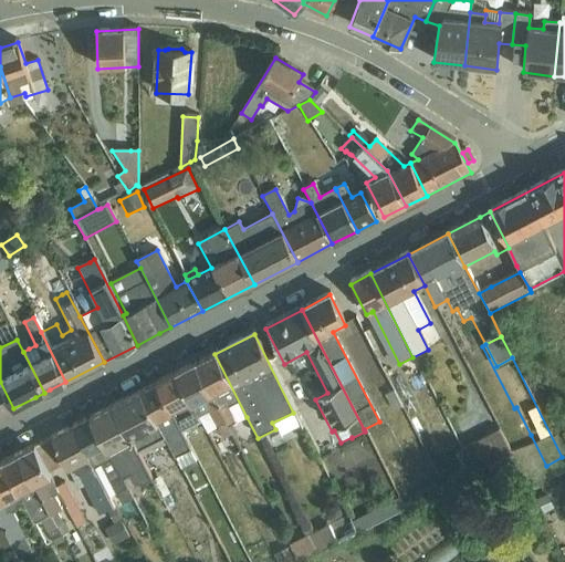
[(195,364),(232,436),(234,440),(238,438),(231,425),(247,417),(215,354),(195,364)]
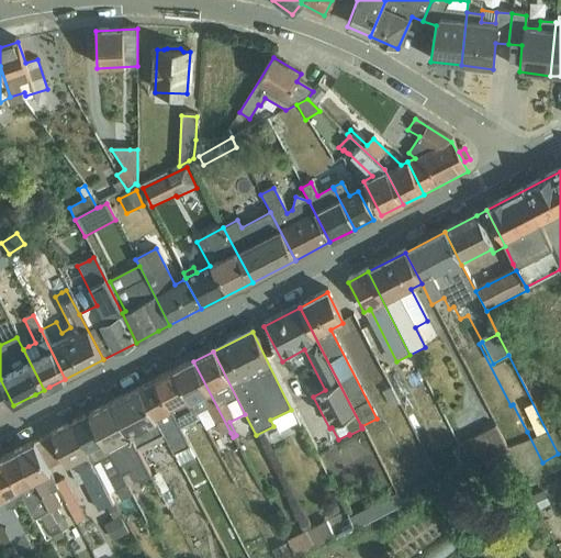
[(174,372),(199,420),(205,432),(216,426),(222,437),(231,433),(193,361),(174,372)]
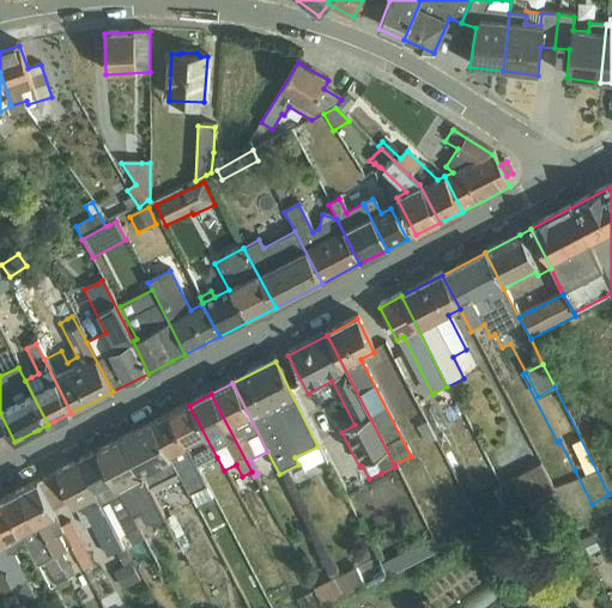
[(169,417),(195,467),(217,457),(189,406),(169,417)]
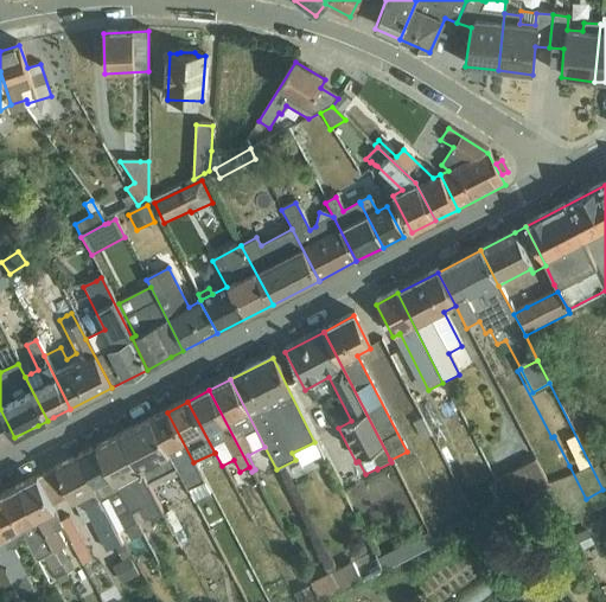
[(0,444),(14,437),(0,409),(0,444)]
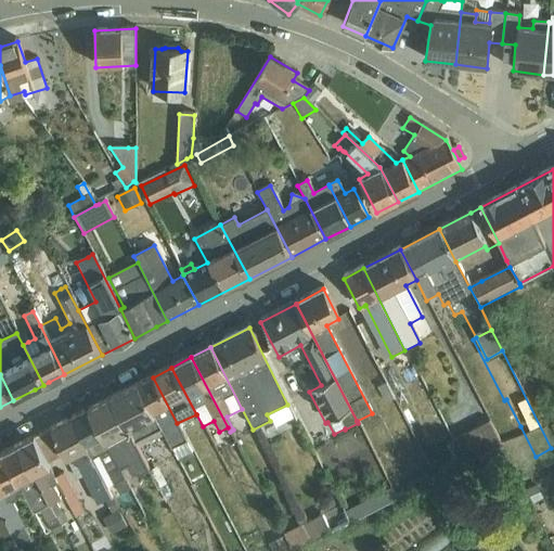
[(177,423),(153,377),(137,385),(162,431),(179,462),(193,455),(177,423)]
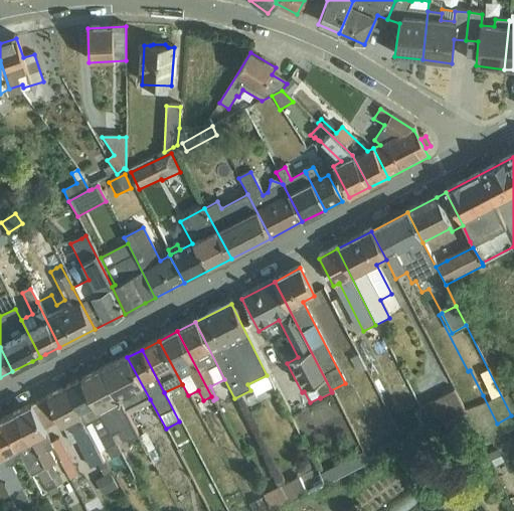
[(102,370),(125,412),(150,399),(127,357),(102,370)]
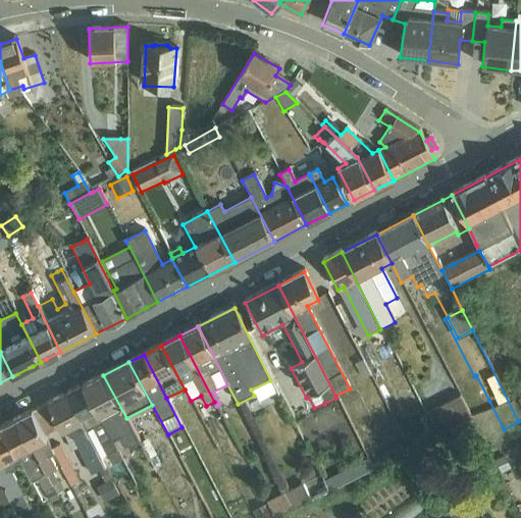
[(362,362),(355,366),(362,380),(370,376),(362,362)]
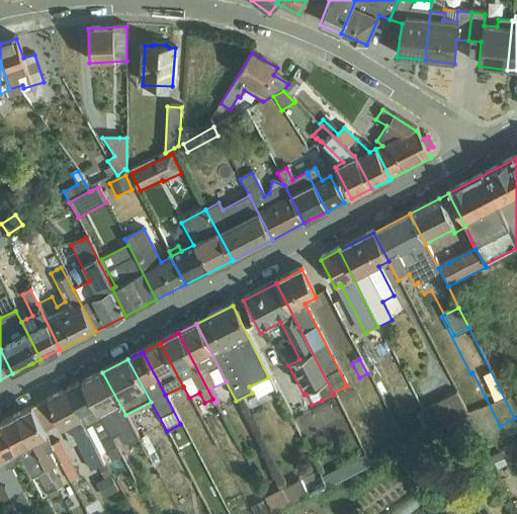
[(82,383),(115,447),(122,444),(131,445),(139,440),(125,415),(102,372),(82,383)]
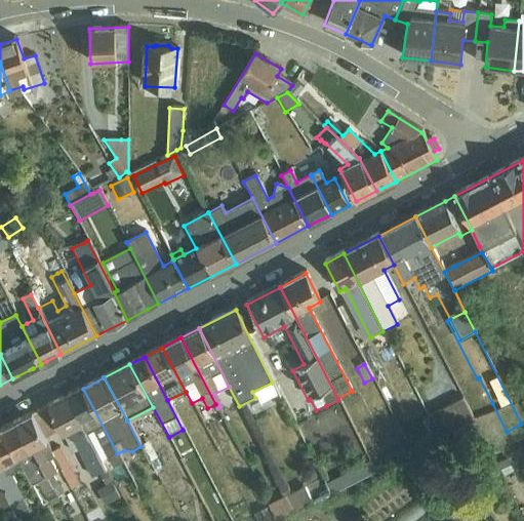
[(68,396),(101,462),(108,458),(113,470),(123,465),(117,453),(83,389),(68,396)]
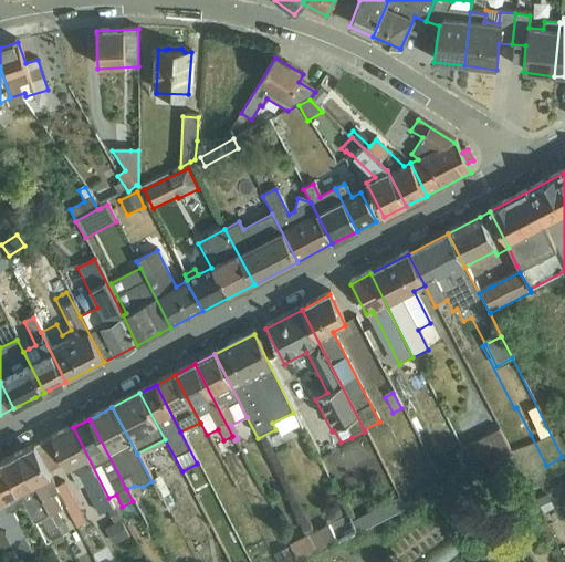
[(33,448),(48,475),(65,465),(79,491),(83,488),(98,517),(106,512),(113,526),(105,530),(114,548),(129,539),(108,498),(73,427),(33,448)]
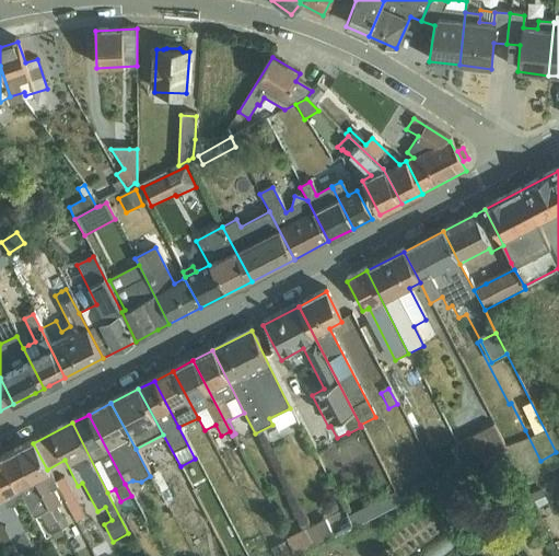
[(465,462),(468,470),(505,449),(493,426),(455,444),(465,462)]
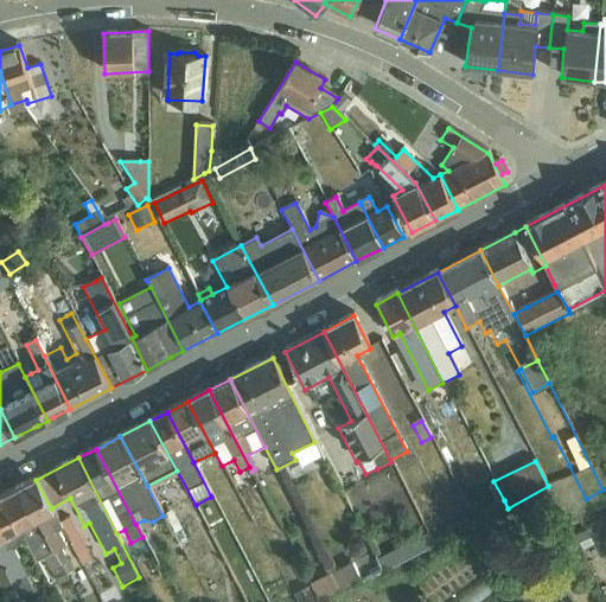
[(19,488),(65,575),(72,572),(61,550),(65,548),(57,532),(62,530),(59,524),(51,508),(36,480),(19,488)]
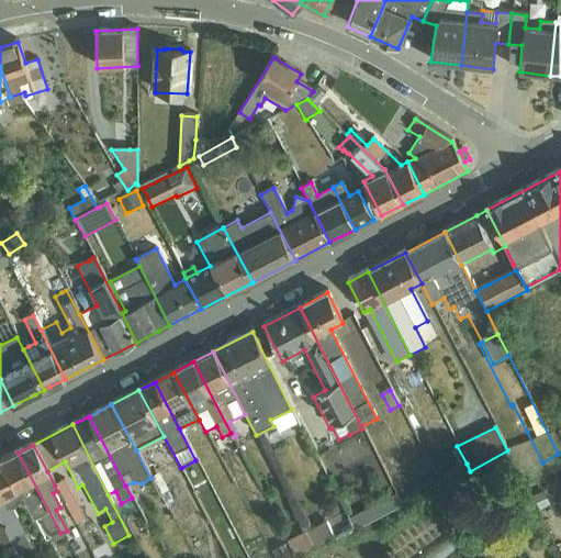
[(470,471),(440,487),(447,499),(490,477),(489,473),(513,461),(507,450),(470,471)]
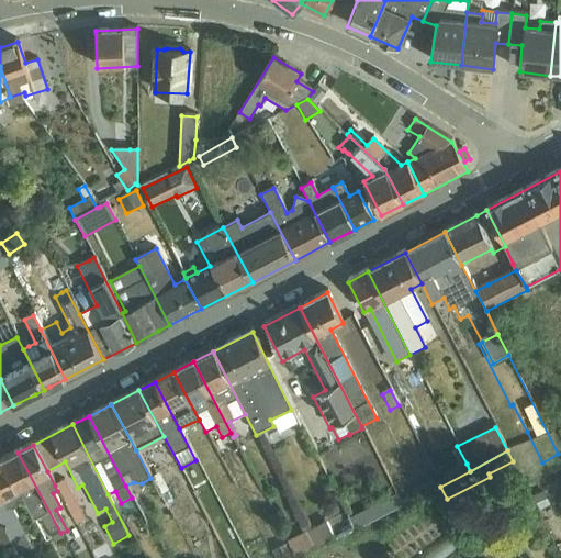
[(2,460),(23,503),(33,521),(40,517),(46,531),(47,529),(55,545),(65,540),(60,533),(18,453),(2,460)]
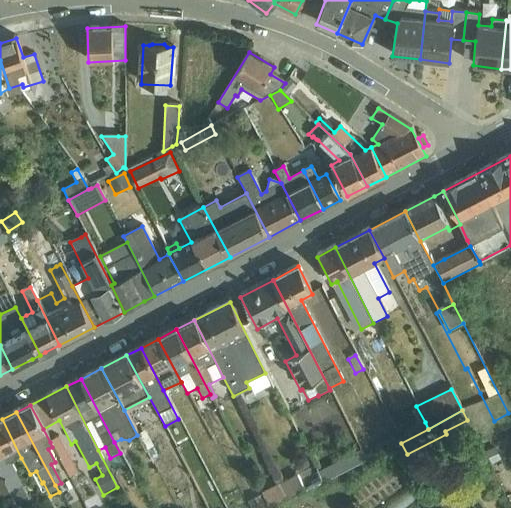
[(0,473),(16,506),(28,499),(10,464),(21,458),(2,419),(0,420),(0,473)]
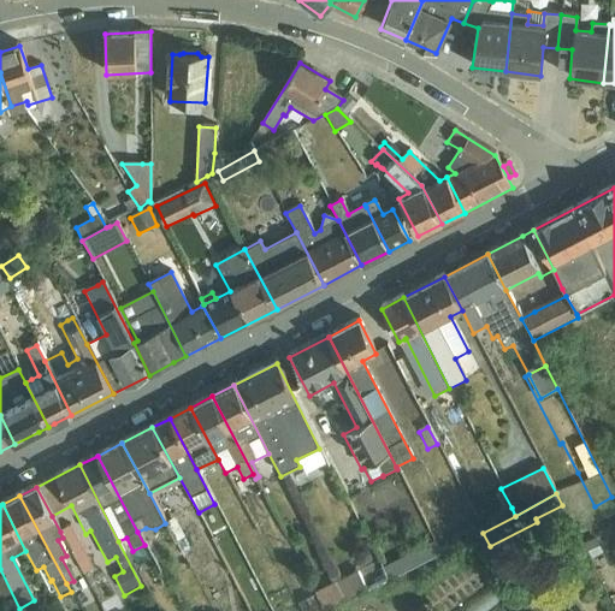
[(515,516),(512,508),(478,525),(483,533),(515,516)]
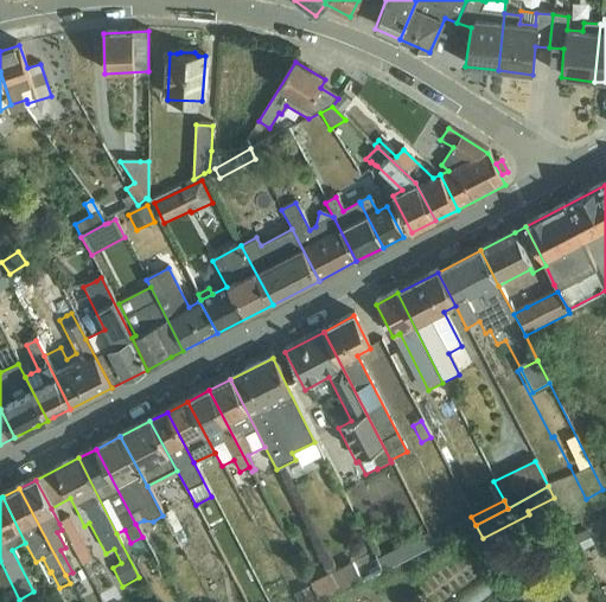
[(59,524),(62,530),(82,568),(83,567),(91,563),(69,519),(59,524)]
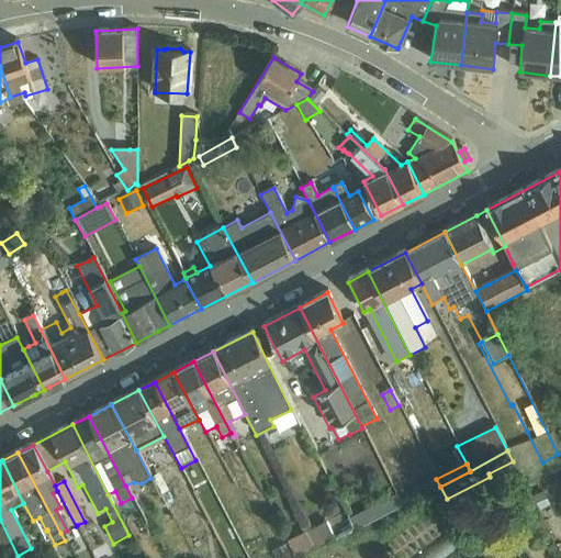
[(396,494),(349,519),(355,529),(402,505),(396,494)]
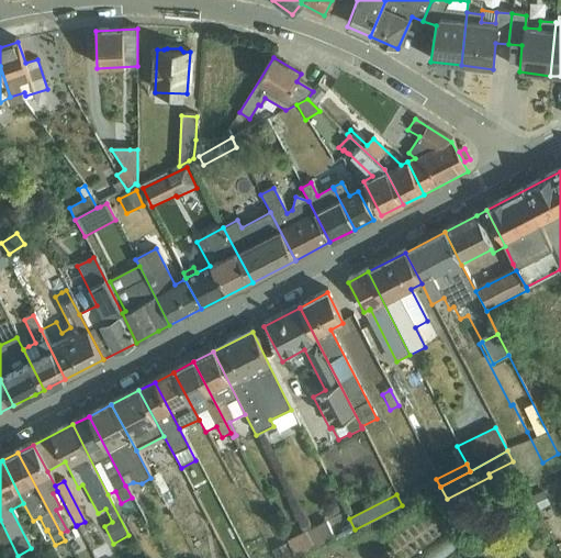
[(19,557),(18,556),(0,520),(0,557),(19,557)]
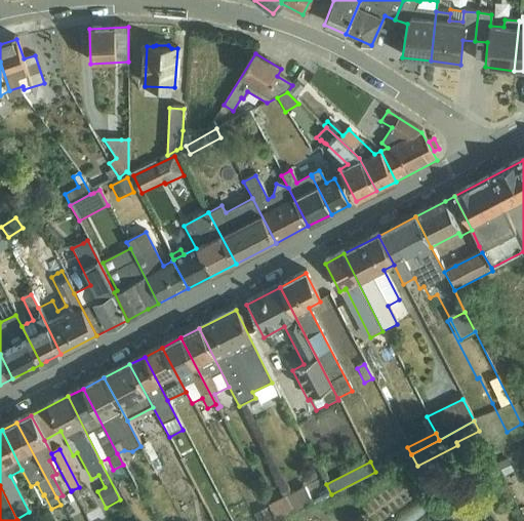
[(285,496),(294,513),(312,504),(304,487),(285,496)]
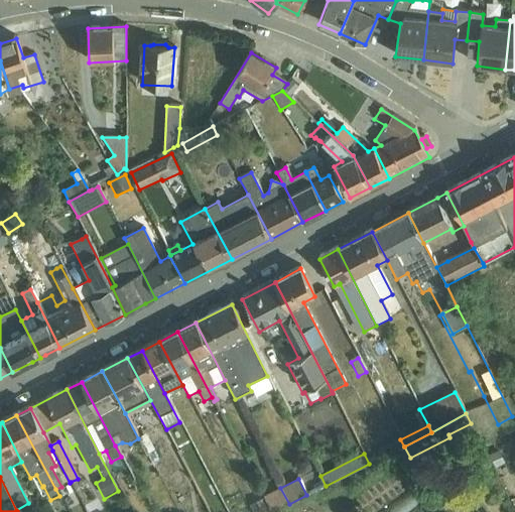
[(289,504),(280,488),(263,497),(270,511),(275,511),(289,504)]
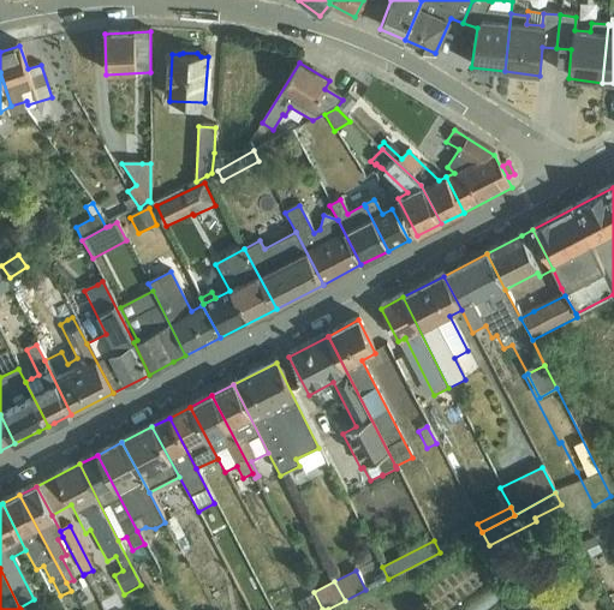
[(489,590),(463,609),(490,609),(499,603),(489,590)]
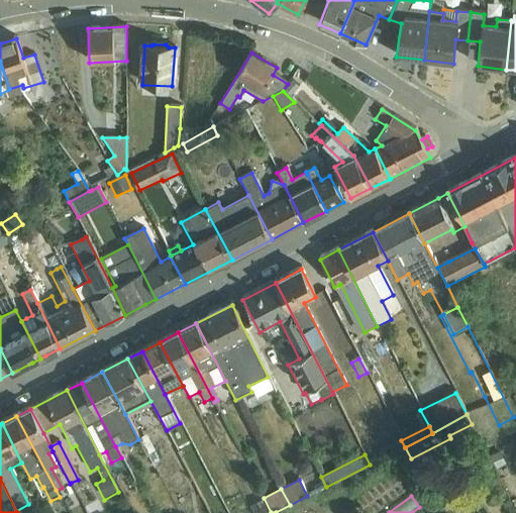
[(263,501),(248,507),(250,512),(268,512),(263,501)]
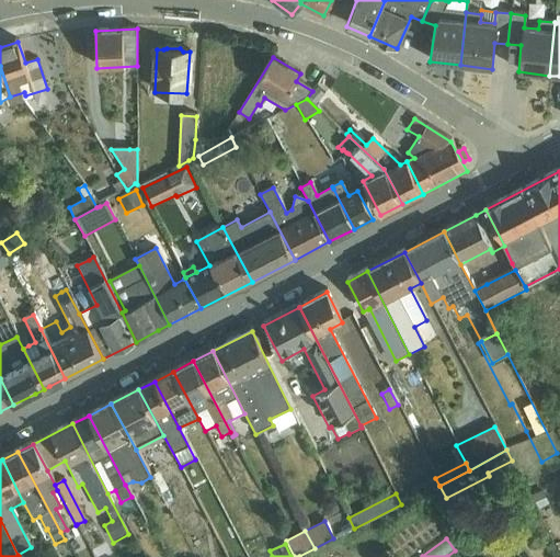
[(316,550),(305,556),(328,556),(330,555),(324,545),(316,550)]
